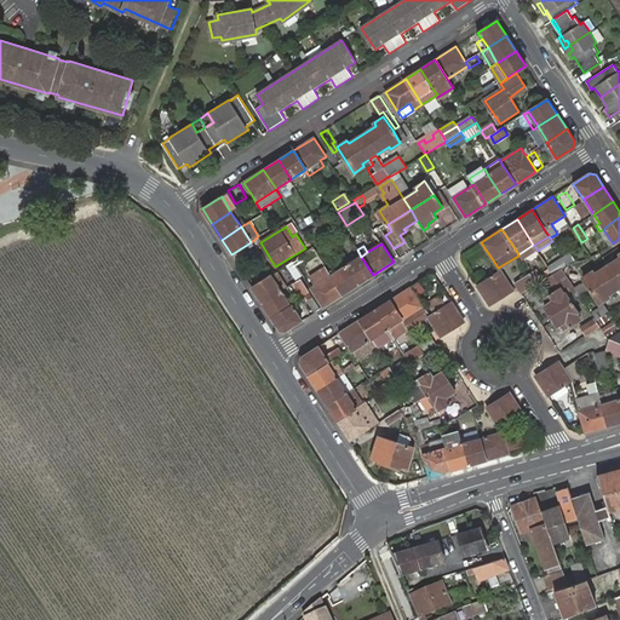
[(619,252),(619,253),(619,254),(619,256),(608,264),(595,273),(593,270),(584,277),(592,290),(601,304),(610,298),(608,294),(619,287),(619,252)]
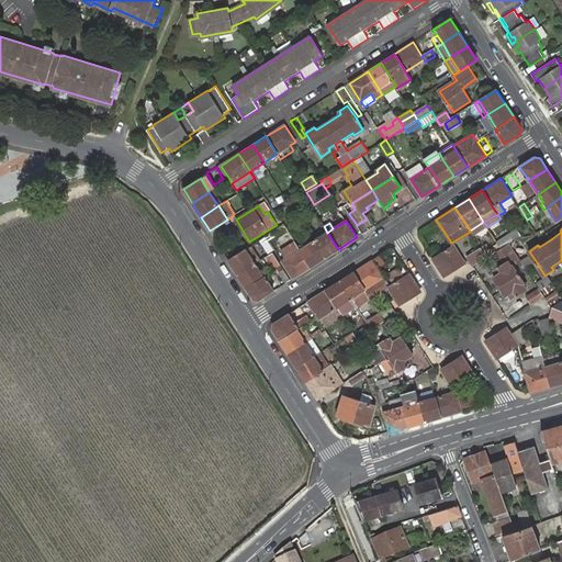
[(509,234),(514,239),(520,235),(517,229),(509,234)]
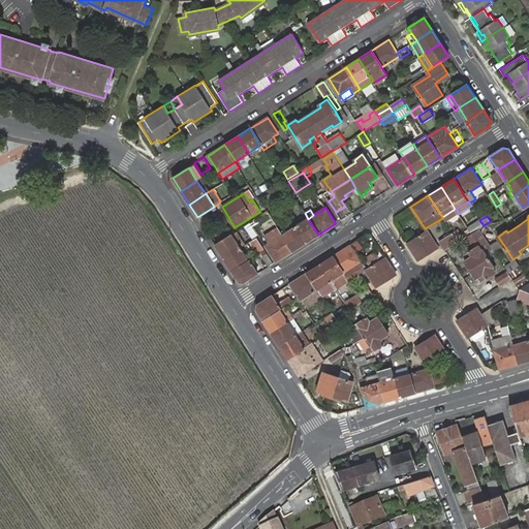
[(261,232),(276,228),(273,219),(258,224),(261,232)]
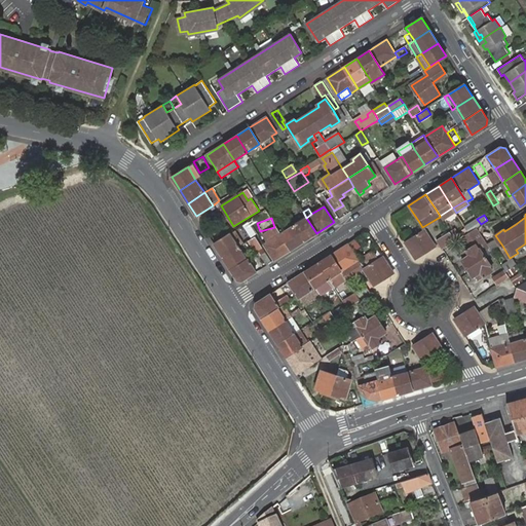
[(294,225),(304,241),(316,233),(306,218),(294,225)]
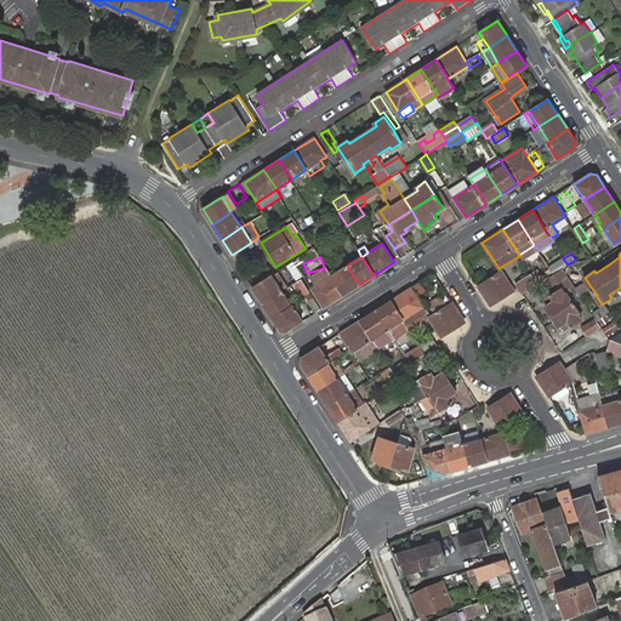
[(553,274),(563,268),(568,265),(563,258),(548,268),(553,274)]
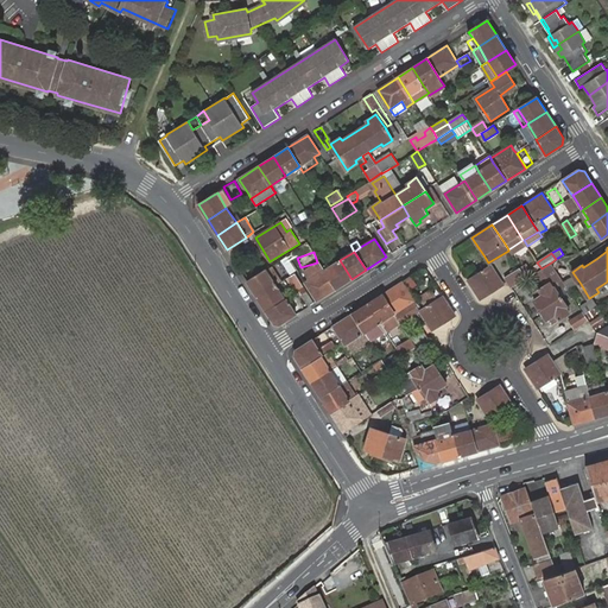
[(287,255),(280,260),(287,271),(295,266),(290,260),(287,255)]
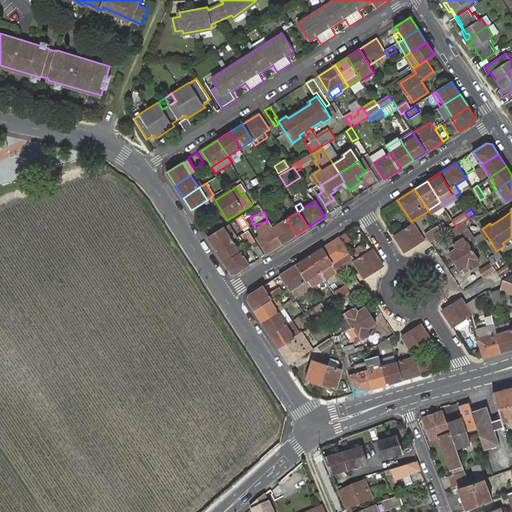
[(274,227),(284,243),(296,235),(286,219),(274,227)]
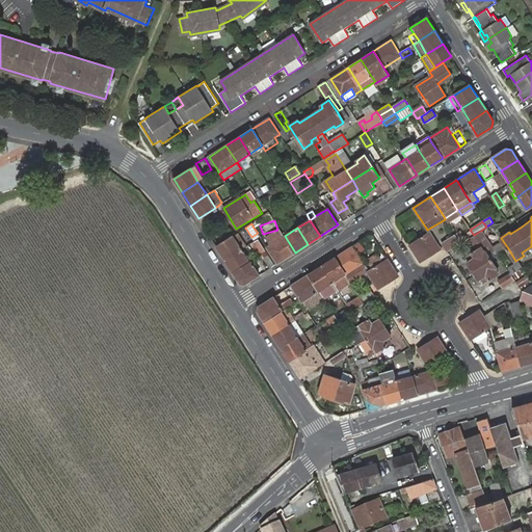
[(277,264),(295,253),(285,236),(282,238),(276,230),(265,237),(270,245),(267,247),(277,264)]
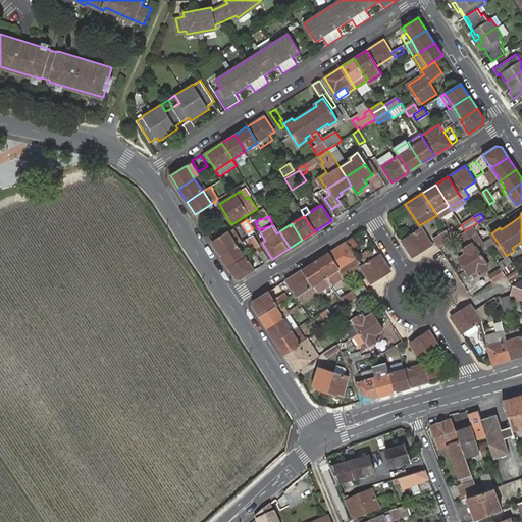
[(459,258),(466,269),(474,264),(472,261),(481,255),(478,250),(485,245),(484,244),(480,238),(473,225),(465,230),(461,233),(469,245),(458,252),(461,256),(459,258)]
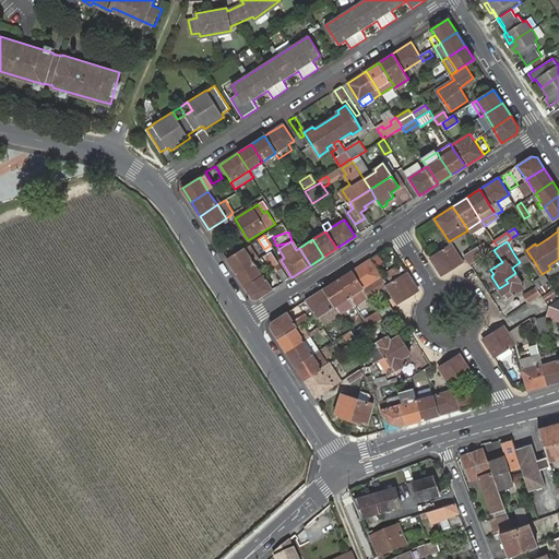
[(484,242),(478,246),(484,256),(489,252),(484,242)]
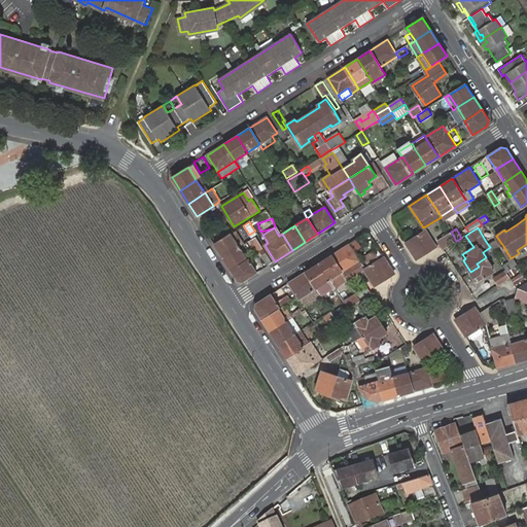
[(416,259),(436,246),(426,231),(425,231),(406,243),(416,259)]
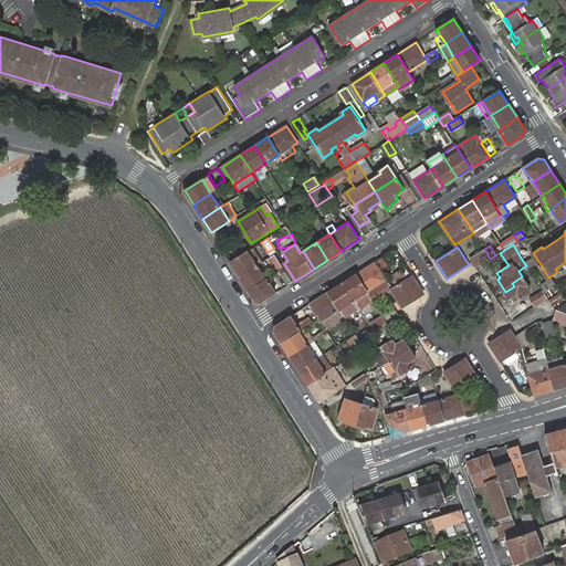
[(472,262),(477,268),(490,259),(484,249),(470,258),(472,262)]
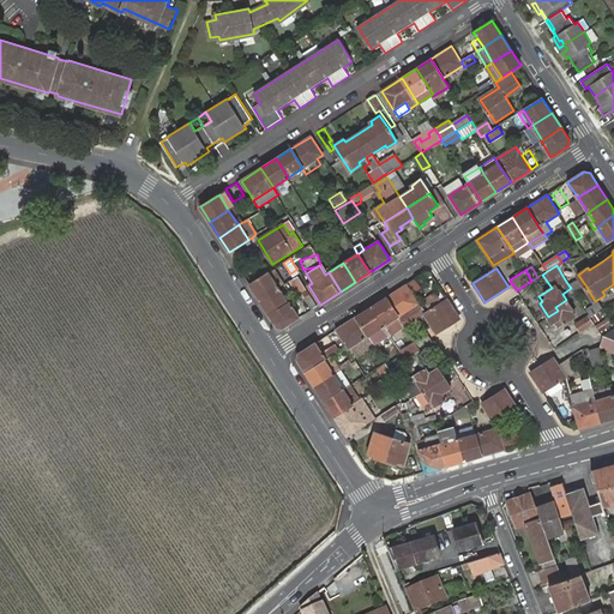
[(278,288),(269,274),(250,284),(259,300),(278,288)]
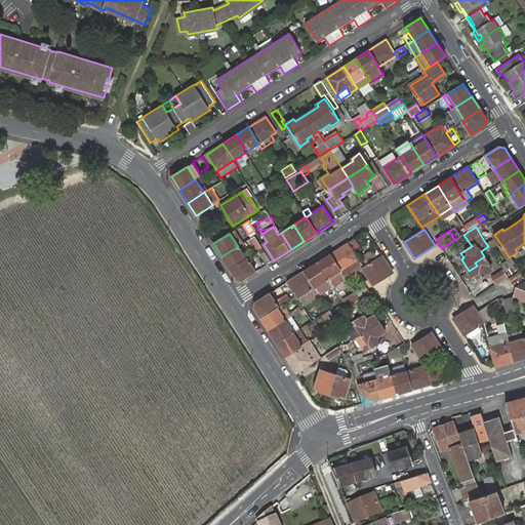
[(263,247),(255,237),(254,236),(248,240),(255,251),(263,247)]
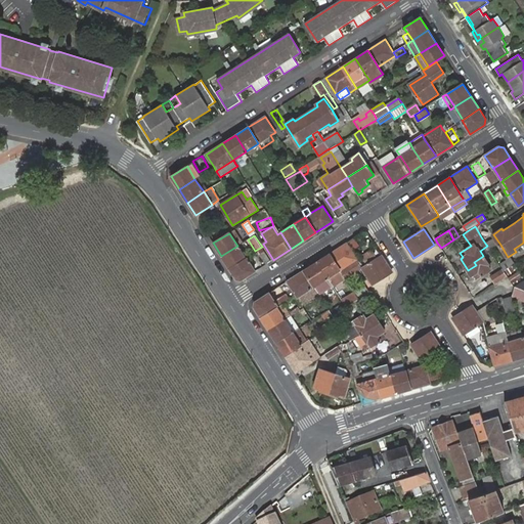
[(355,241),(348,245),(351,250),(358,246),(355,241)]
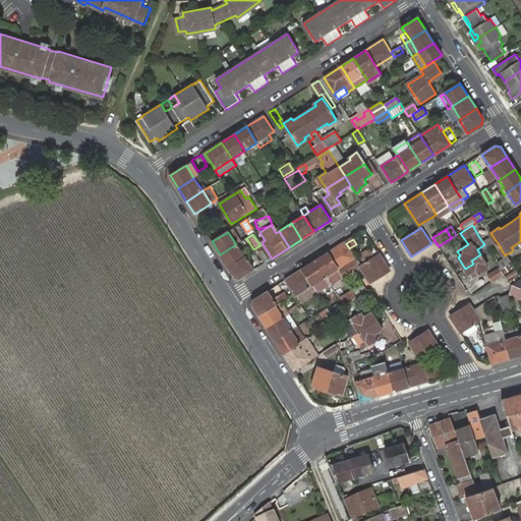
[(489,239),(483,243),(484,244),(484,245),(487,249),(494,245),(489,239)]
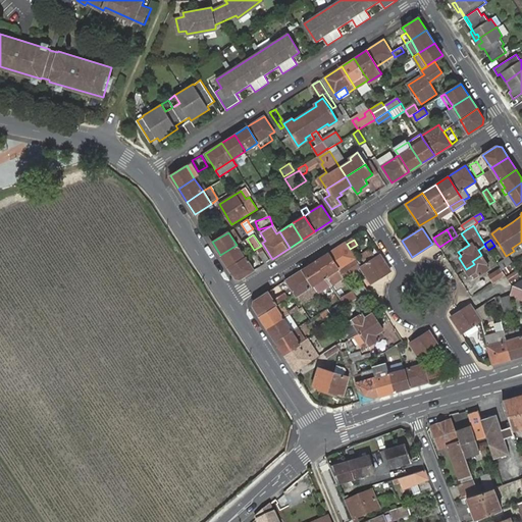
[(346,243),(346,242),(328,253),(338,269),(343,276),(360,265),(355,259),(356,258),(351,250),(350,249),(346,243)]
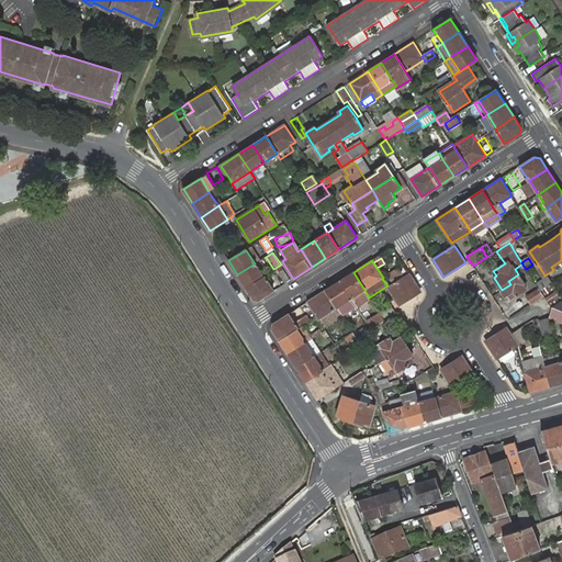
[(237,274),(246,288),(263,277),(255,263),(237,274)]
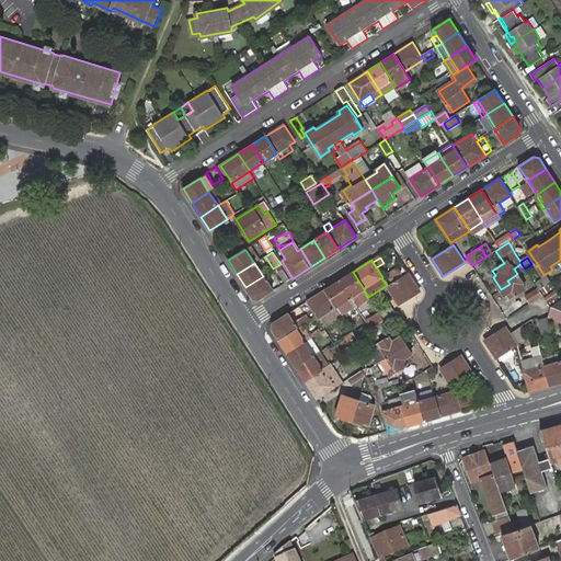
[(387,285),(388,287),(403,277),(397,267),(382,277),(381,278),(387,285)]
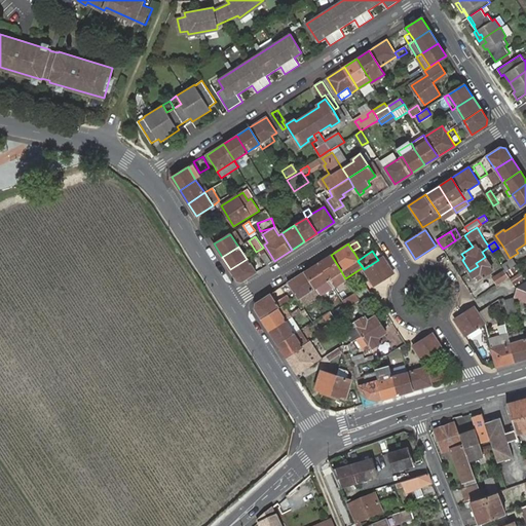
[(493,262),(497,259),(494,256),(492,252),(485,257),(476,263),(478,266),(470,271),(473,277),(476,275),(479,279),(493,270),(490,266),(491,265),(487,259),(490,257),(493,262)]
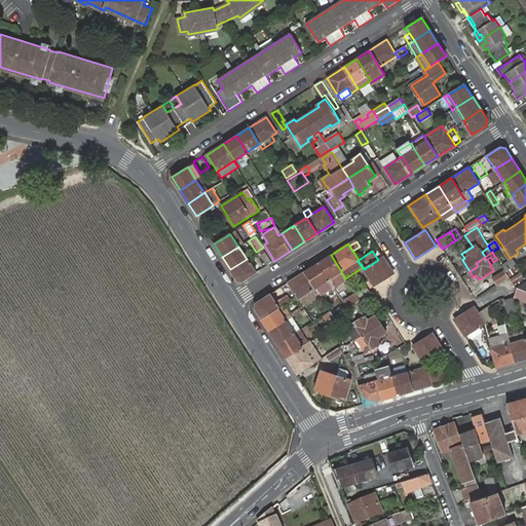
[(269,259),(266,253),(261,256),(267,265),(272,262),(269,259)]
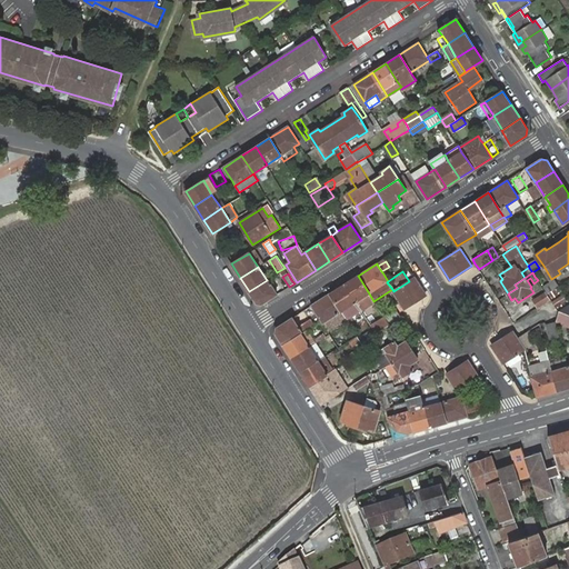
[(369,293),(358,276),(345,285),(356,302),(361,310),(375,301),(373,301),(369,293)]
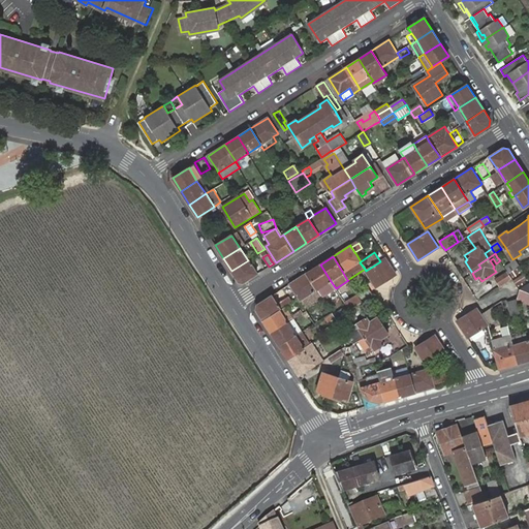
[(396,274),(385,257),(380,261),(366,271),(376,287),(396,274)]
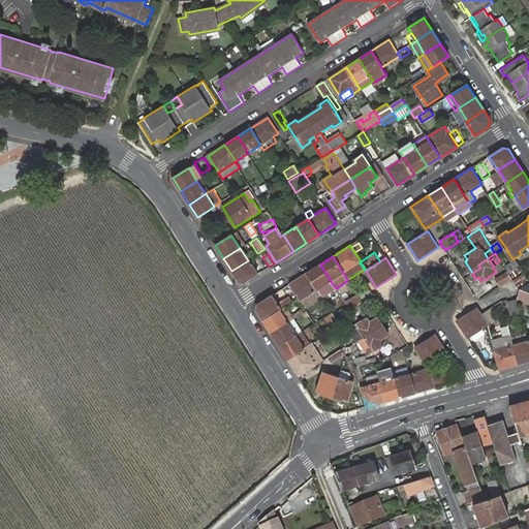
[(244,283),(257,274),(249,260),(248,260),(231,271),(239,281),(244,283)]
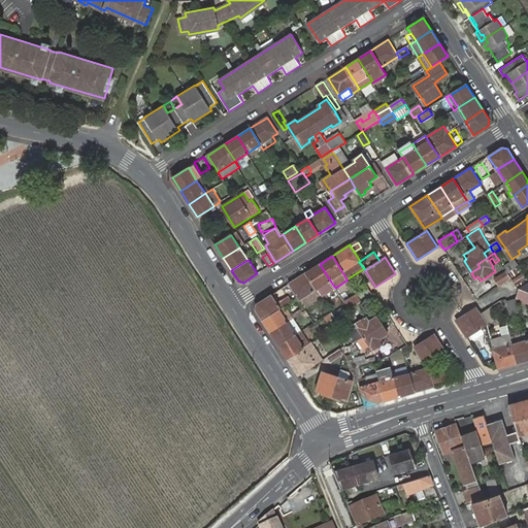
[(507,272),(519,265),(515,260),(504,266),(507,272)]
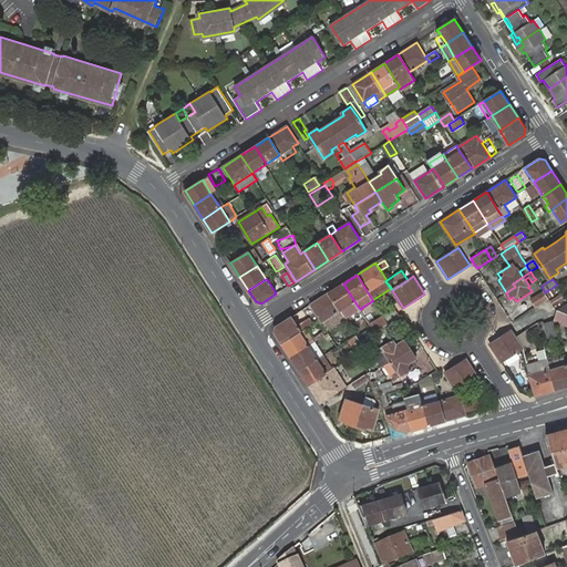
[(354,301),(343,284),(329,292),(341,310),(346,318),(360,309),(354,301)]
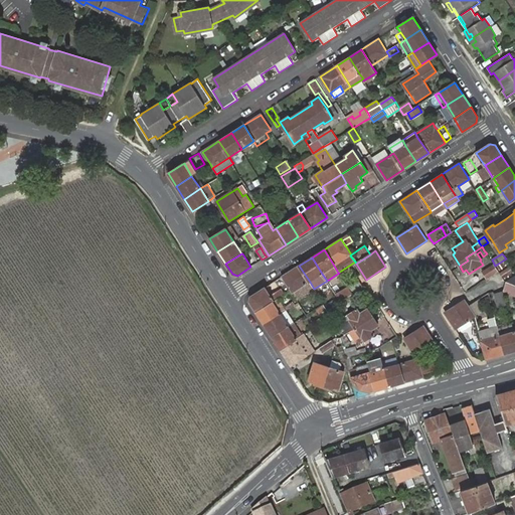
[(483,272),(487,279),(498,272),(493,265),(483,272)]
